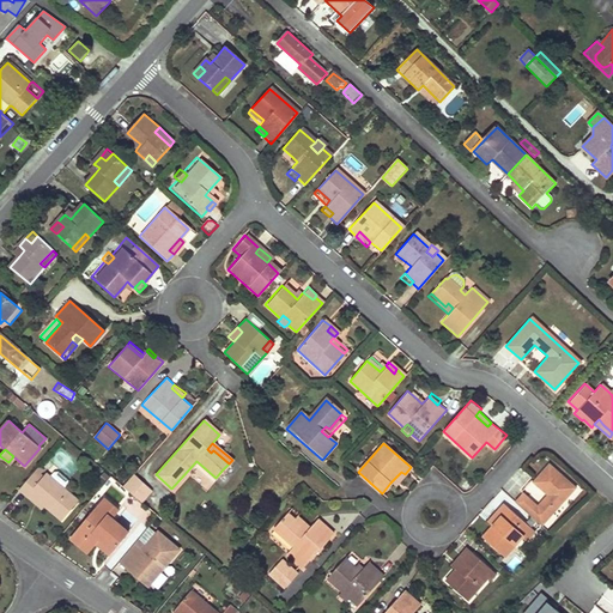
[(515,498),(542,523),(576,486),(547,461),(532,480),(546,493),(536,503),(522,490),(515,498)]
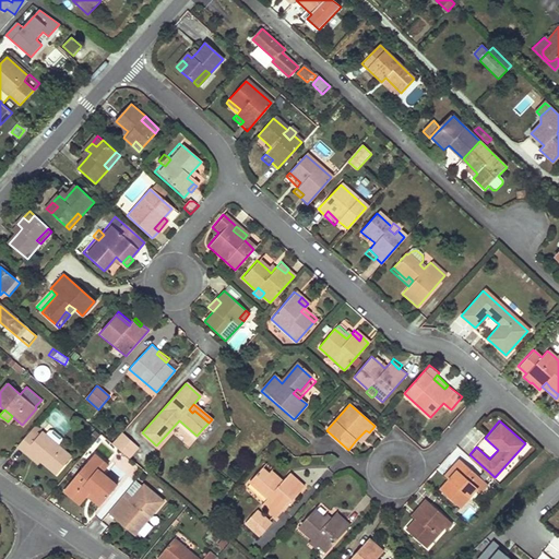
[(37,436),(30,430),(18,445),(24,452),(27,449),(40,460),(57,473),(71,456),(40,431),(37,436)]
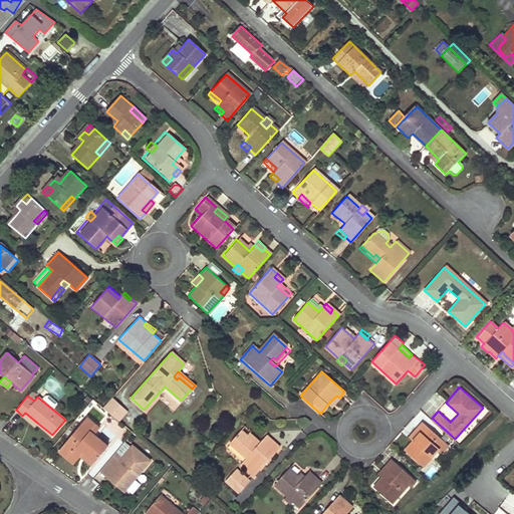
[(336,396),(327,405),(330,408),(339,398),(336,396)]
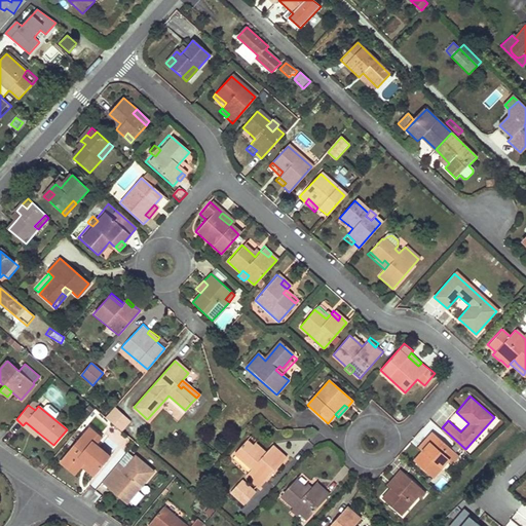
[(113,407),(104,416),(120,429),(128,420),(113,407)]
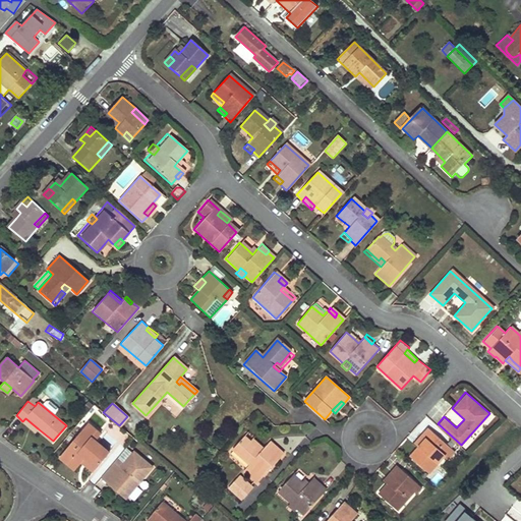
[(25,418),(22,421),(35,431),(38,428),(25,418)]
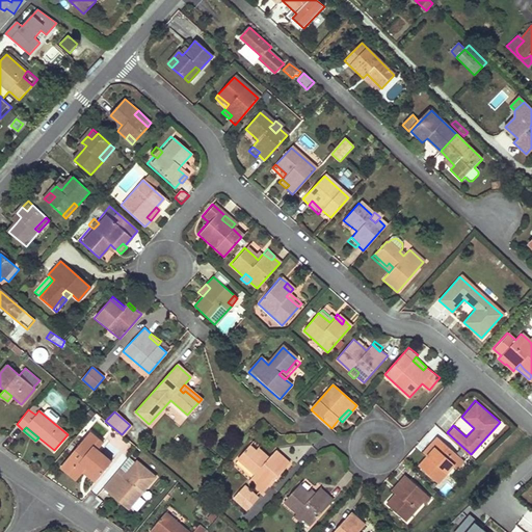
[(90,432),(61,466),(77,479),(83,472),(87,468),(100,477),(112,461),(98,449),(103,443),(90,432)]
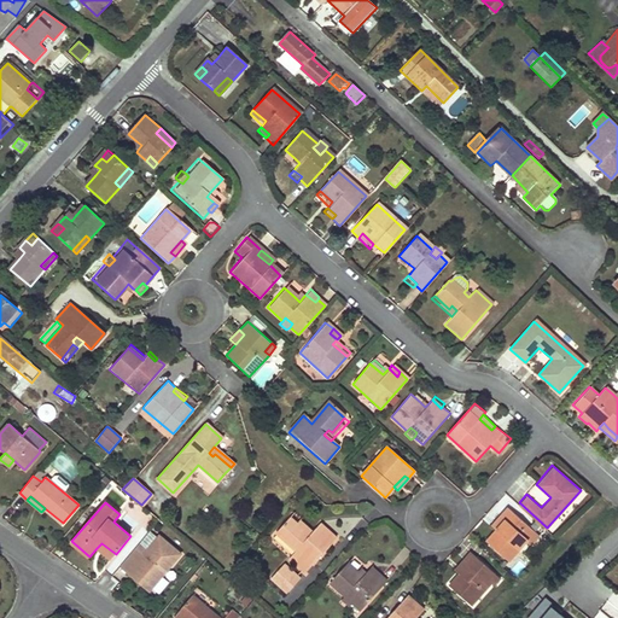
[(536,530),(508,505),(501,513),(506,517),(500,524),(502,526),(500,530),(496,526),(487,538),(509,559),(522,547),(526,540),(528,540),(536,530)]
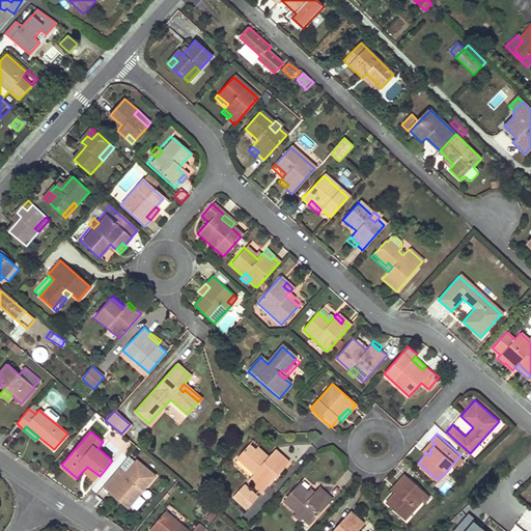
[(435,444),(430,441),(423,449),(426,452),(429,455),(431,452),(429,450),(435,444)]
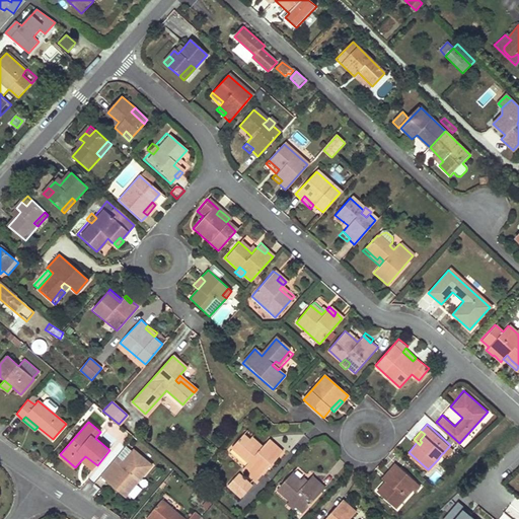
[(262,448),(245,432),(242,435),(255,447),(252,449),(256,453),(262,448)]
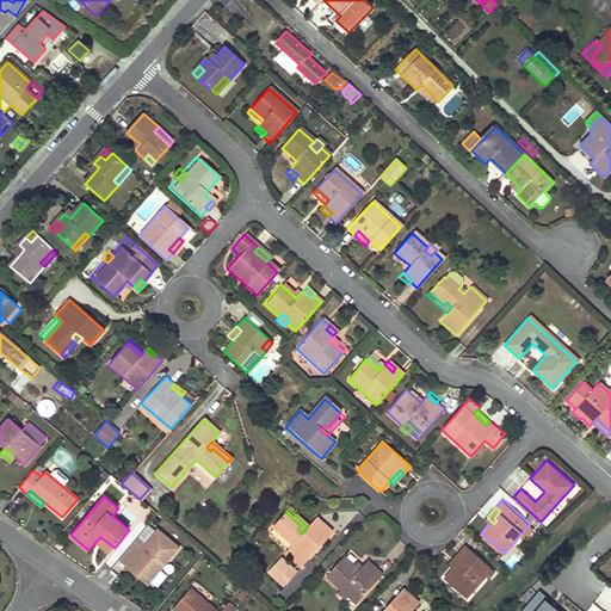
[(285,512),(282,518),(272,529),(291,545),(285,554),(301,568),(318,549),(332,532),(316,518),(308,528),(302,534),(297,529),(301,526),(285,512)]
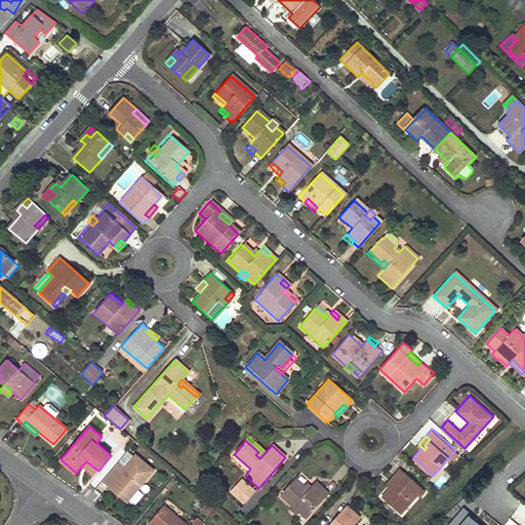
[(124,469),(112,484),(129,498),(153,470),(135,455),(134,456),(127,450),(117,462),(124,469)]
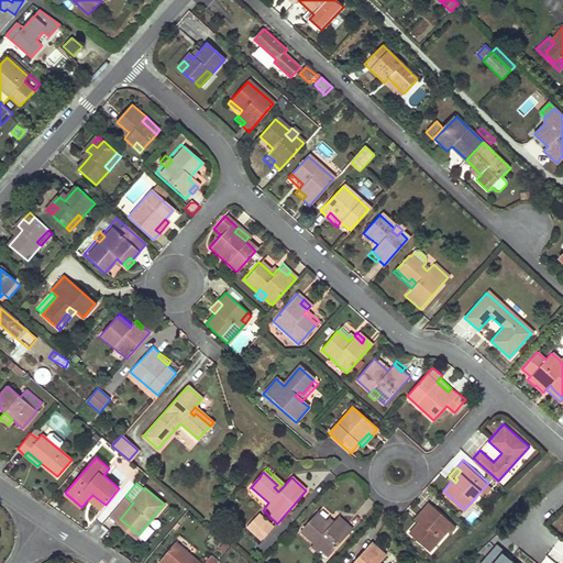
[(493,486),(488,483),(481,492),(479,492),(484,496),(493,486)]
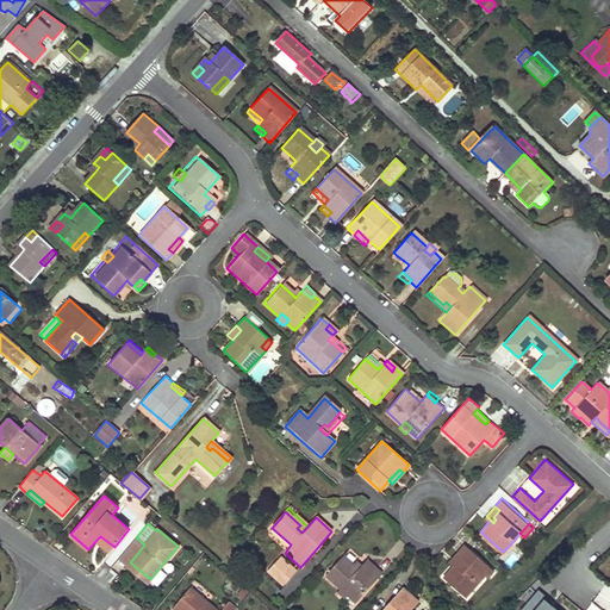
[(100,536),(95,541),(110,552),(114,547),(100,536)]
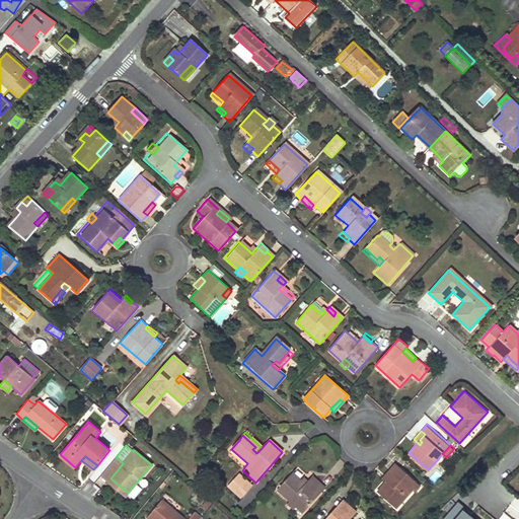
[(116,457),(100,474),(108,480),(110,478),(123,463),(116,457)]
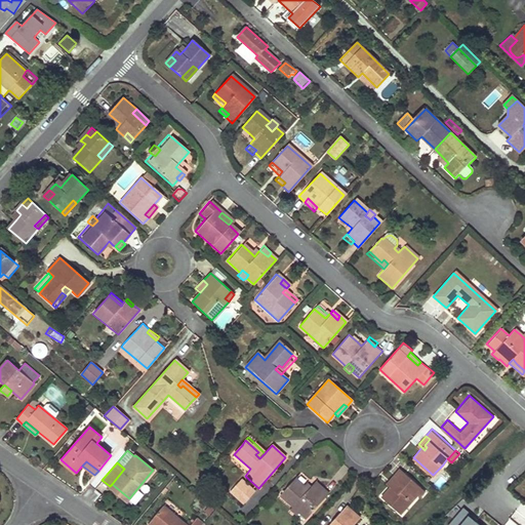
[(423,488),(400,467),(395,473),(399,476),(393,483),(395,485),(393,488),(391,486),(381,496),(402,514),(423,488)]
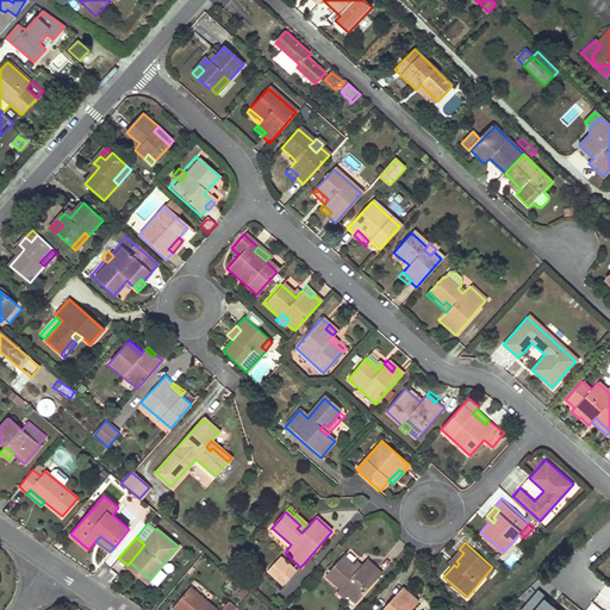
[(464,553),(459,549),(449,561),(454,565),(456,567),(459,564),(456,561),(464,553)]
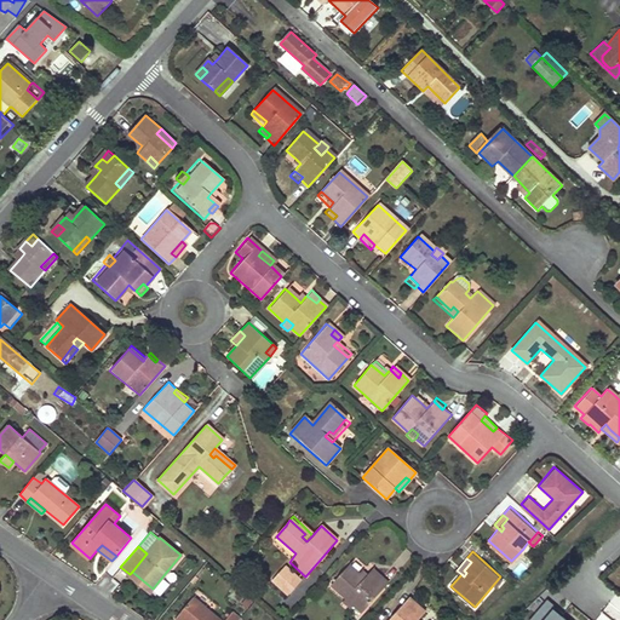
[(348,563),(340,572),(329,585),(344,597),(348,593),(355,601),(352,604),(361,612),(372,598),(386,581),(379,574),(378,578),(368,569),(366,572),(362,575),(357,572),(348,563)]
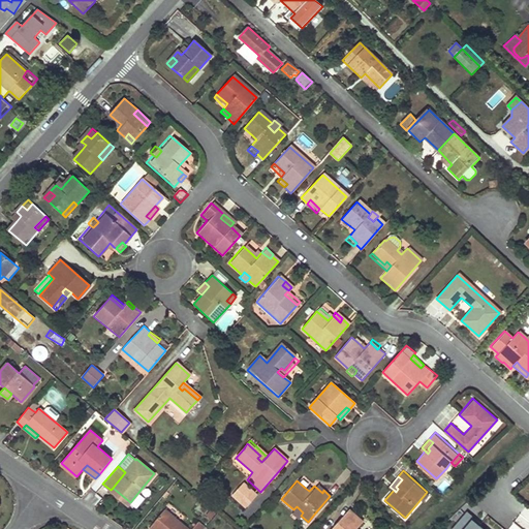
[(317,481),(314,486),(322,493),(323,490),(325,488),(317,481)]
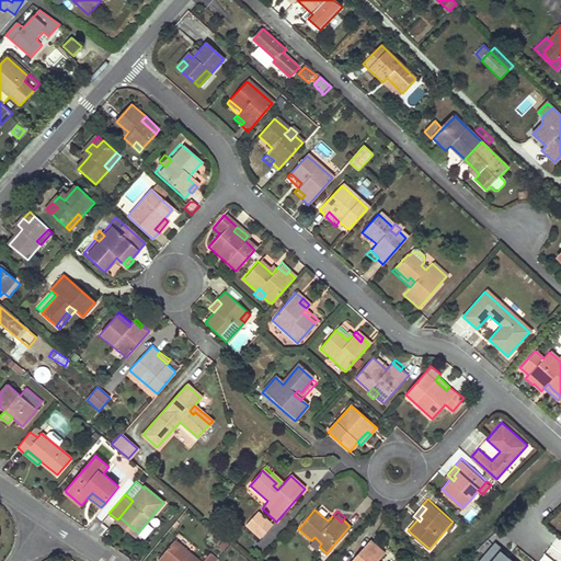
[(258,514),(253,519),(267,530),(272,526),(258,514)]
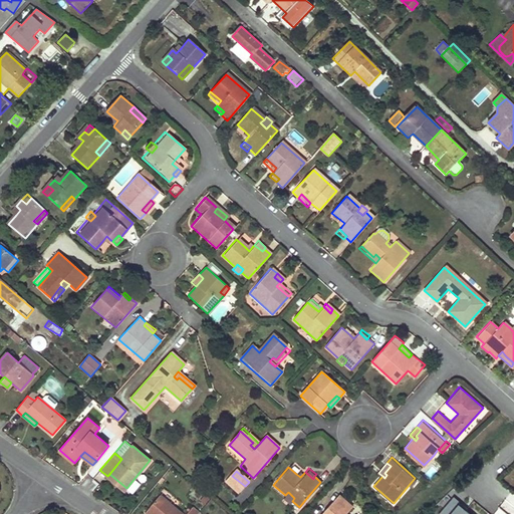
[(109,474),(107,476),(124,490),(126,488),(109,474)]
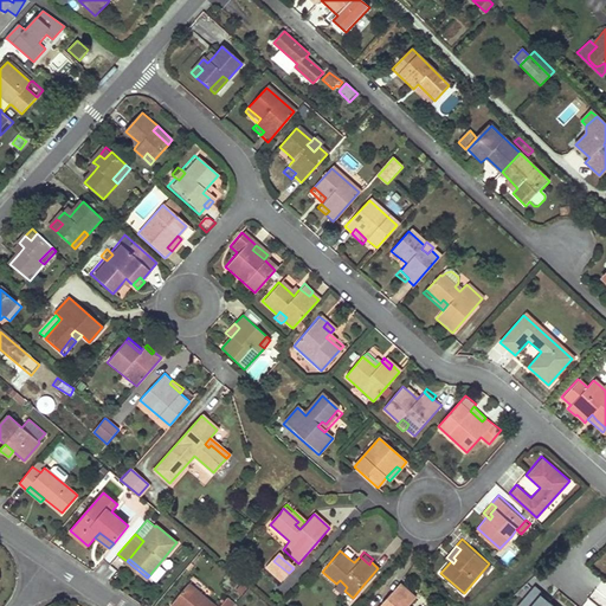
[(274,561),(266,568),(281,582),(289,573),(274,561)]
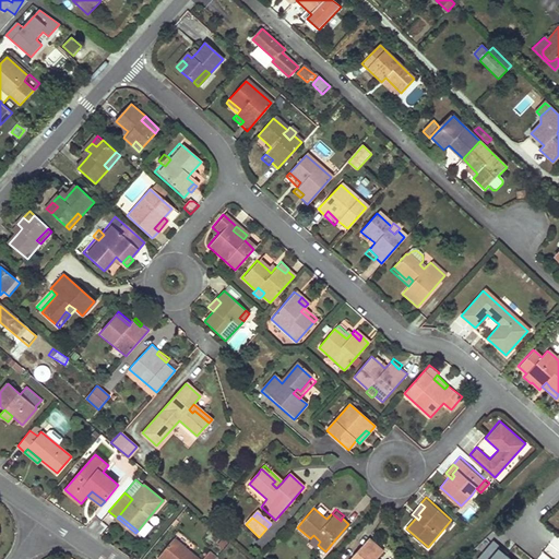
[(144,523),(139,535),(146,538),(152,526),(144,523)]
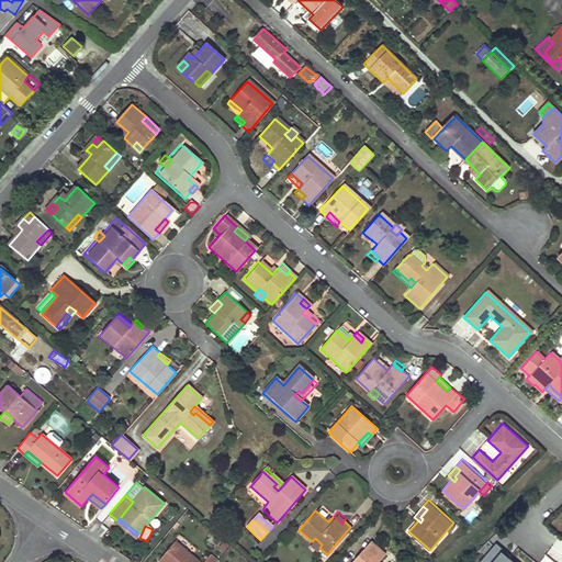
[(312,541),(310,544),(317,550),(319,548),(322,544),(315,538),(312,541)]
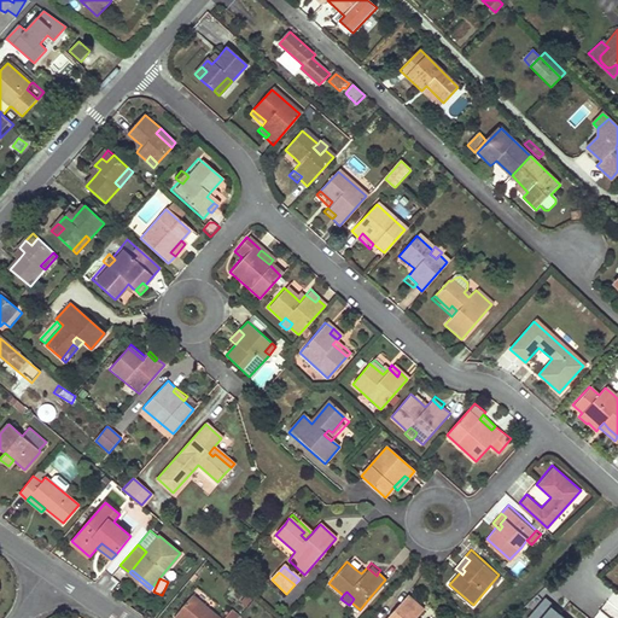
[(234,617),(238,614),(232,611),(226,617),(223,616),(221,617),(220,617),(190,594),(175,613),(181,617),(234,617)]
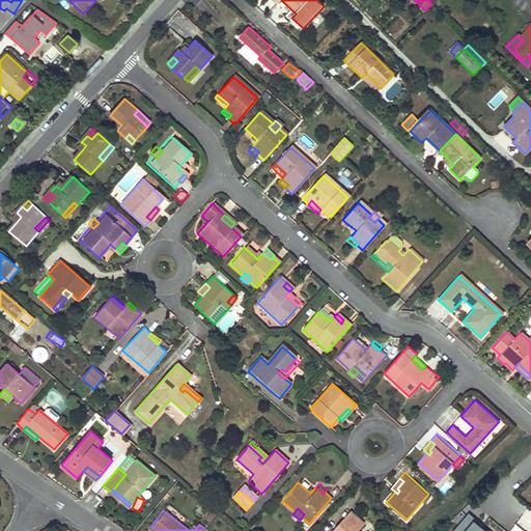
[(350,511),(336,527),(332,530),(356,530),(358,530),(363,524),(350,511)]
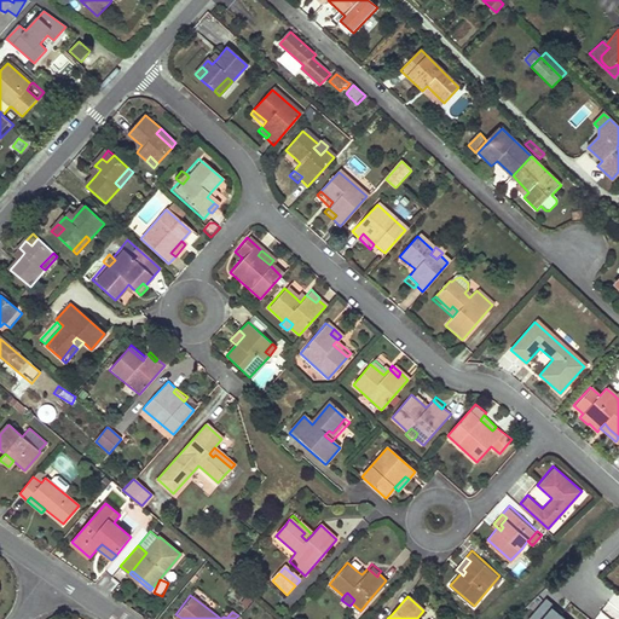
[(544,601),(528,618),(560,618),(550,611),(553,608),(544,601)]
